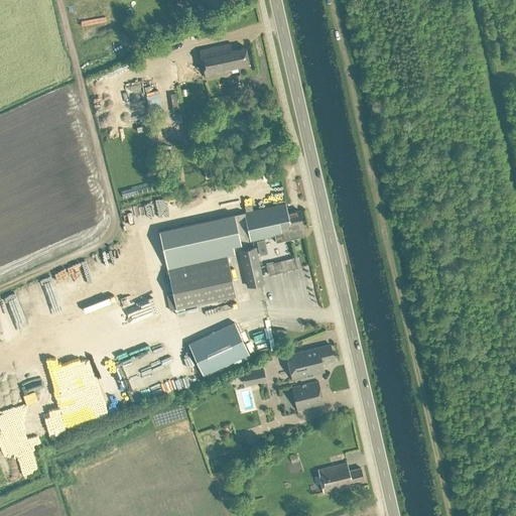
[(229,69),(249,65),(245,47),(231,50),(230,43),(200,49),(202,58),(205,77),(230,72),(229,69)]
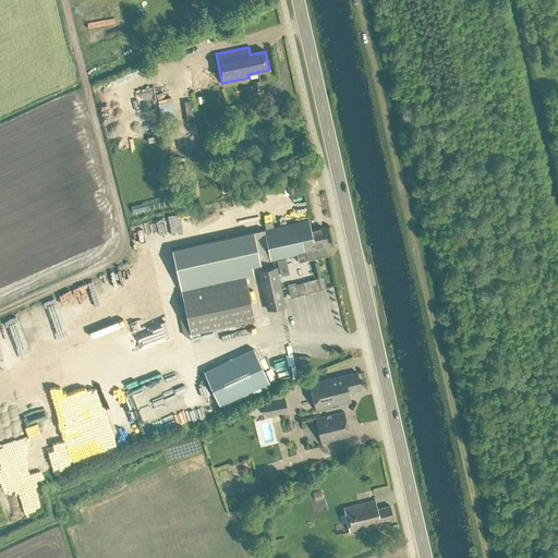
[(220,76),(218,63),(190,69),(193,88),(208,85),(207,80),(220,76)]
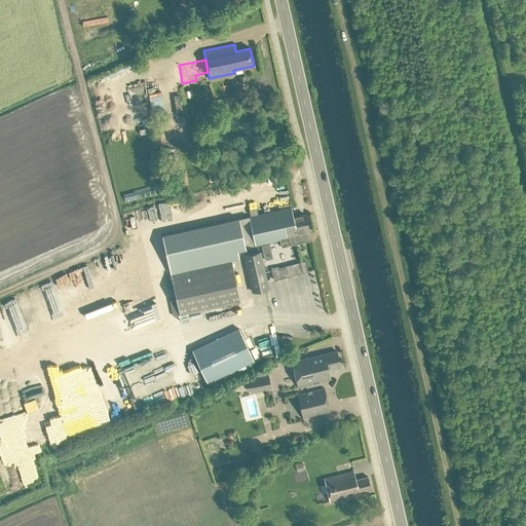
[(308,240),(306,232),(308,232),(304,214),(293,216),(291,208),(249,217),(254,241),(255,245),(279,239),(282,246),(308,240)]
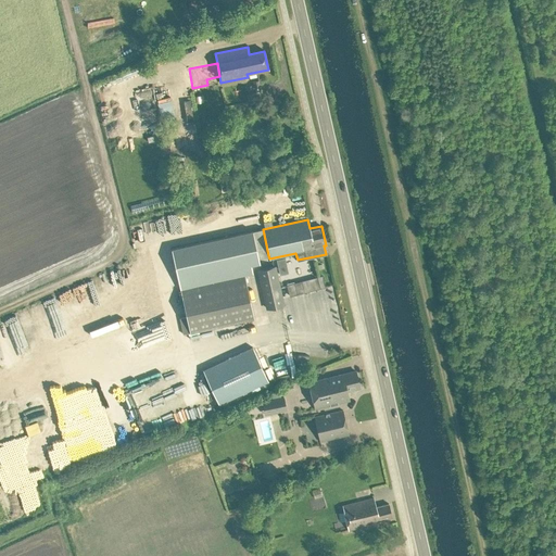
[(268,255),(263,229),(252,231),(252,230),(171,249),(190,332),(252,318),(242,275),(252,273),(250,264),(258,262),(257,257),(268,255)]
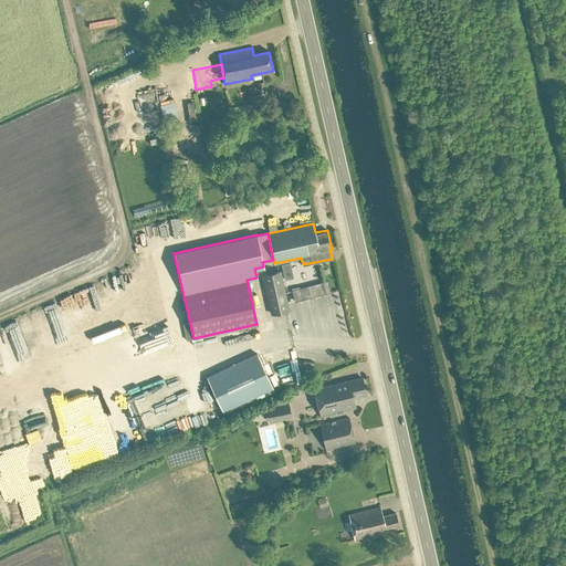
[(281,263),(284,280),(293,278),(290,262),(281,263)]
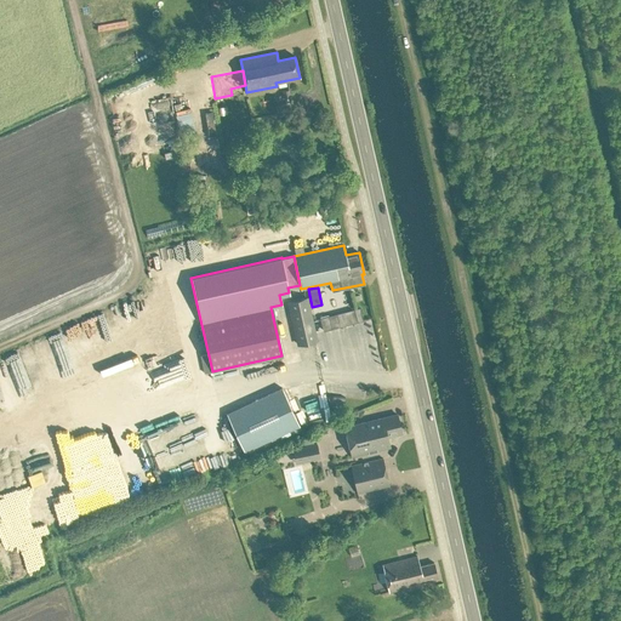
[(289,301),(297,345),(315,340),(306,297),(289,301)]
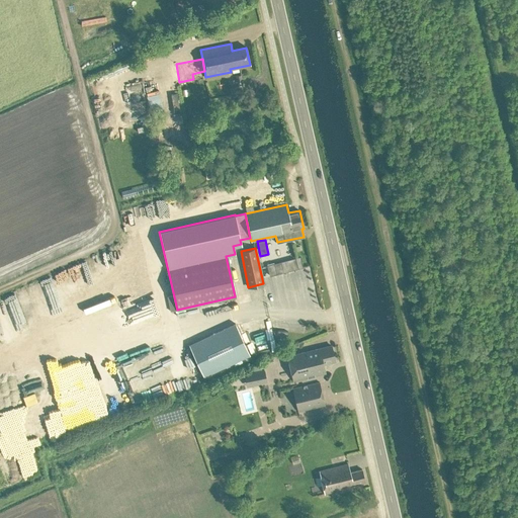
[(303,267),(299,257),(267,265),(270,276),(303,267)]
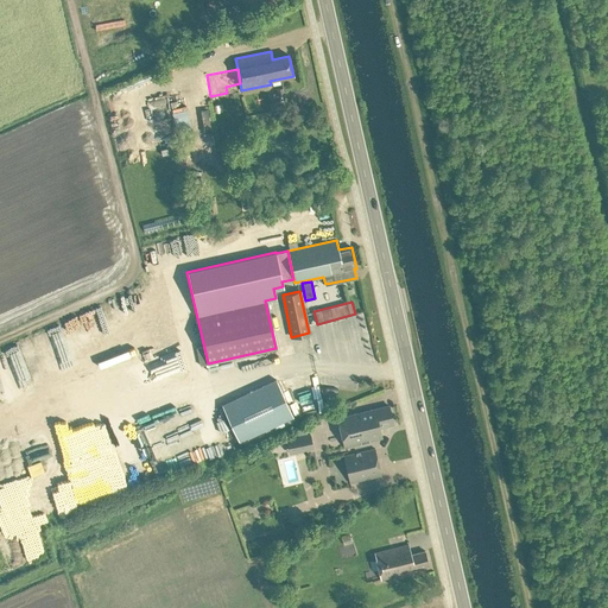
[(105,340),(131,321),(127,316),(100,335),(105,340)]
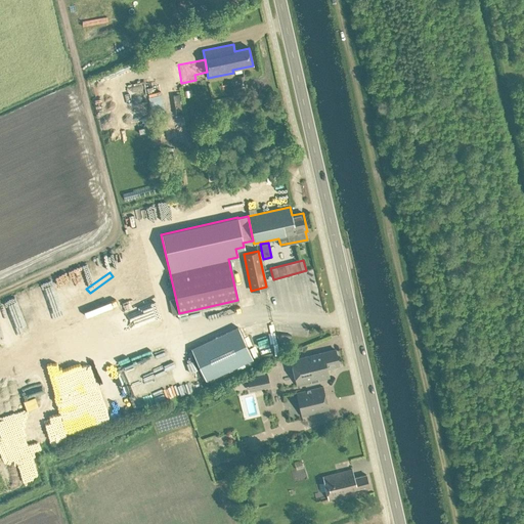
[(190,349),(206,381),(251,359),(235,328),(190,349)]
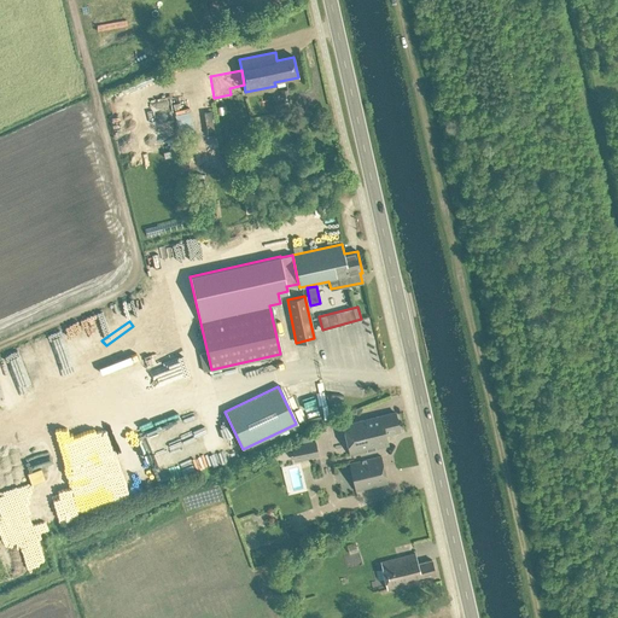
[(400,431),(395,413),(343,425),(350,455),(388,445),(385,435),(400,431)]
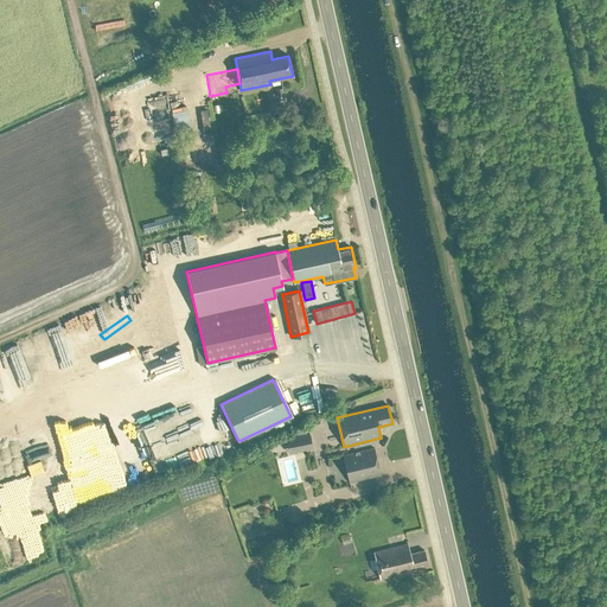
[(204,442),(206,455),(215,454),(212,441),(204,442)]
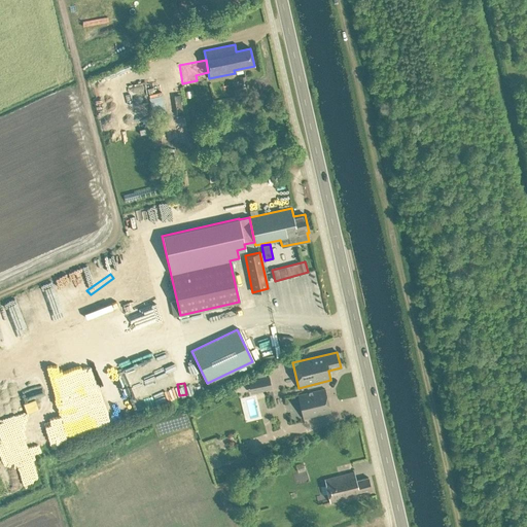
[(304,418),(329,412),(323,389),(297,395),(304,418)]
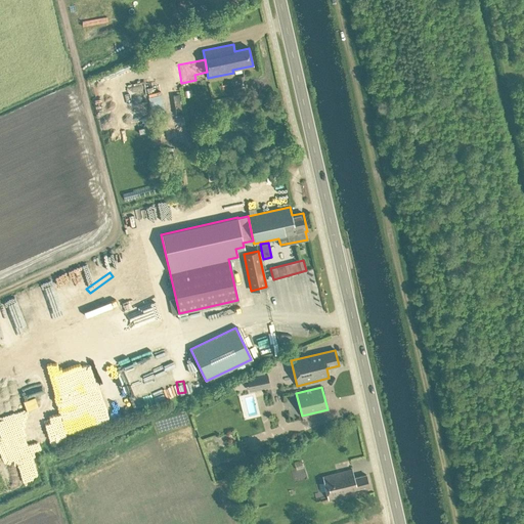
[(354,477),(351,469),(322,476),(328,498),(357,491),(357,490),(368,487),(365,474),(354,477)]
